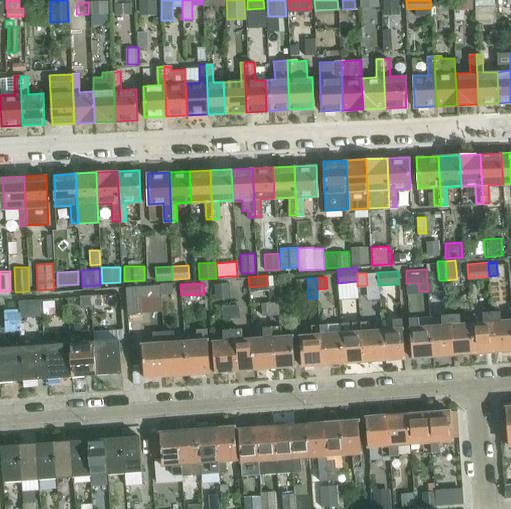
[(141,312),(140,307),(140,297),(160,296),(159,284),(126,286),(128,313),(141,312)]
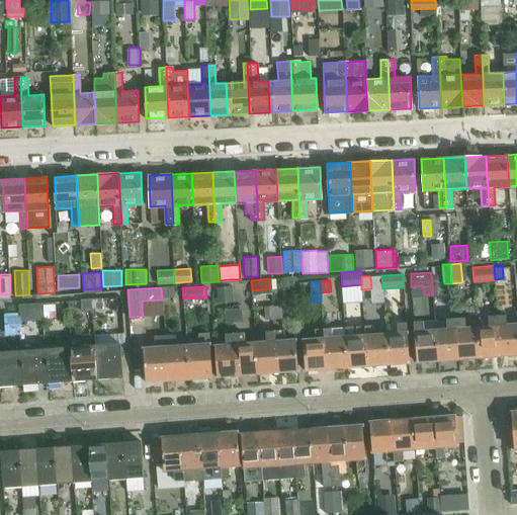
[(92,309),(92,297),(81,298),(82,310),(92,309)]
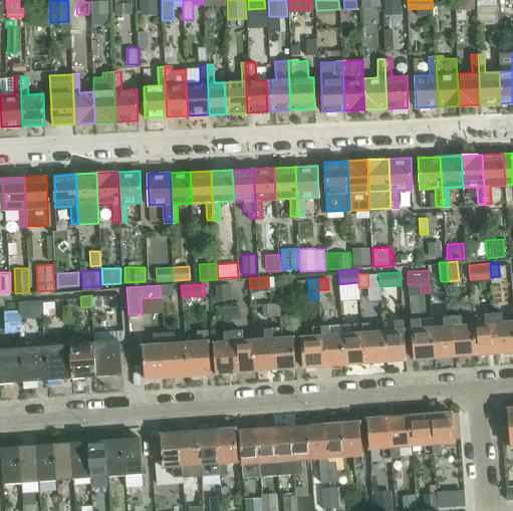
[(101,306),(100,295),(91,295),(91,306),(101,306)]
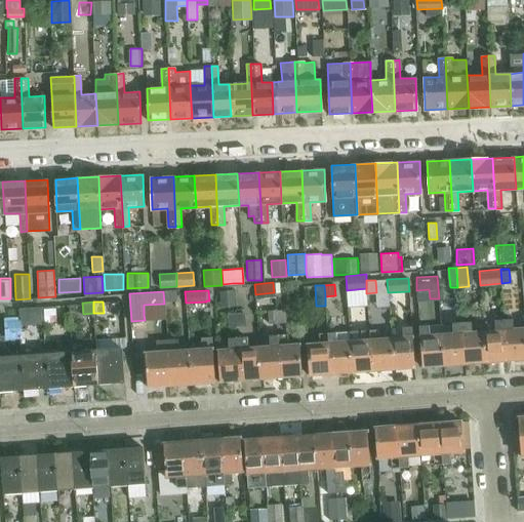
[(34,307),(35,320),(43,320),(42,306),(34,307)]
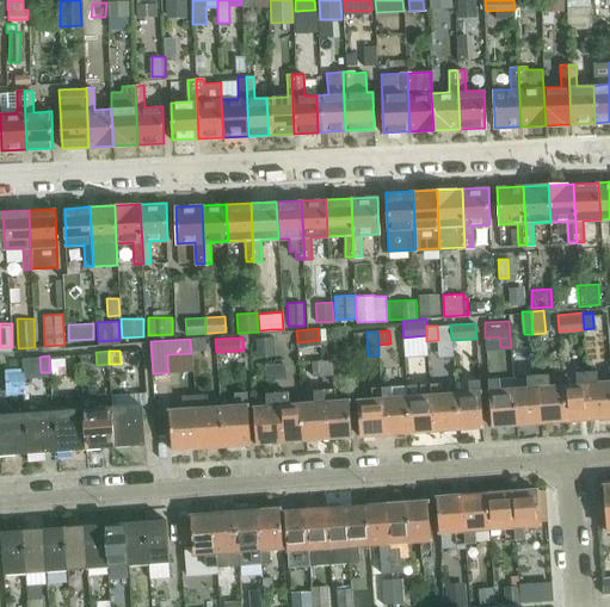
[(322,375),(321,360),(312,360),(313,376),(322,375)]
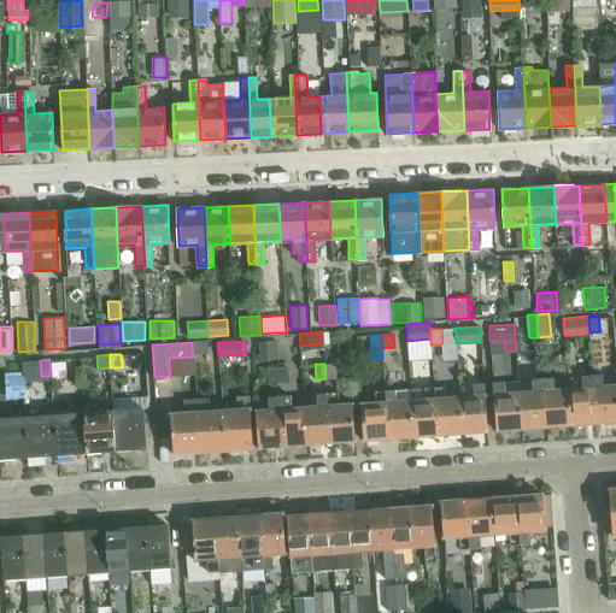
[(335,378),(334,364),(324,364),(326,378),(335,378)]
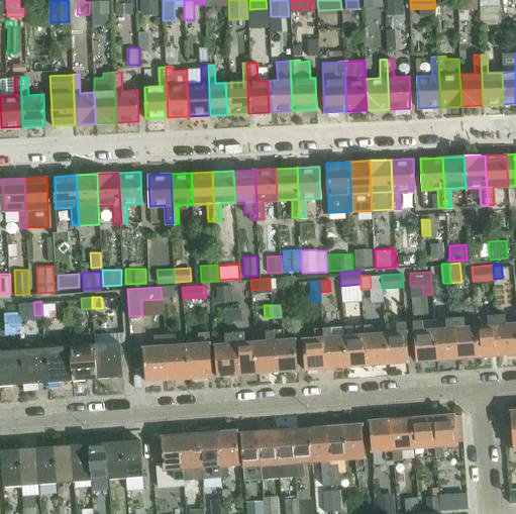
[(232,320),(231,308),(224,309),(225,321),(232,320)]
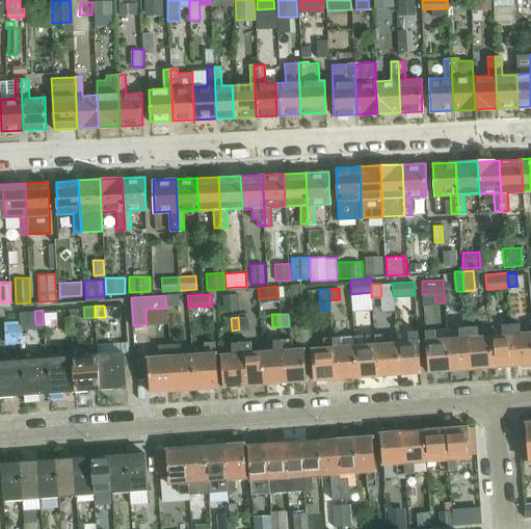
[(248,329),(247,317),(238,317),(239,329),(248,329)]
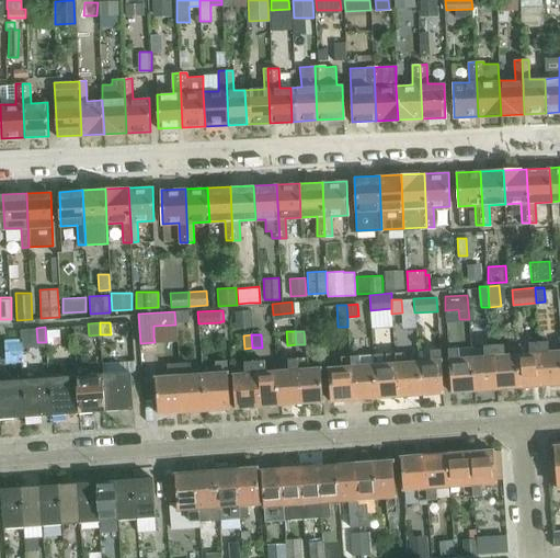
[(559,383),(559,350),(548,351),(548,341),(539,342),(541,385),(559,383)]
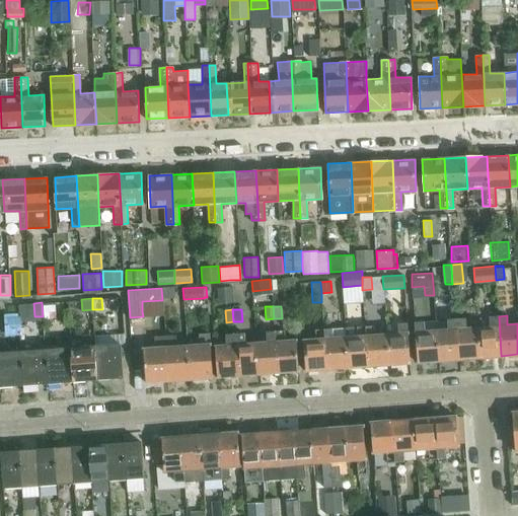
[(501,356),(499,316),(489,316),(490,326),(478,327),(481,358),(501,356)]
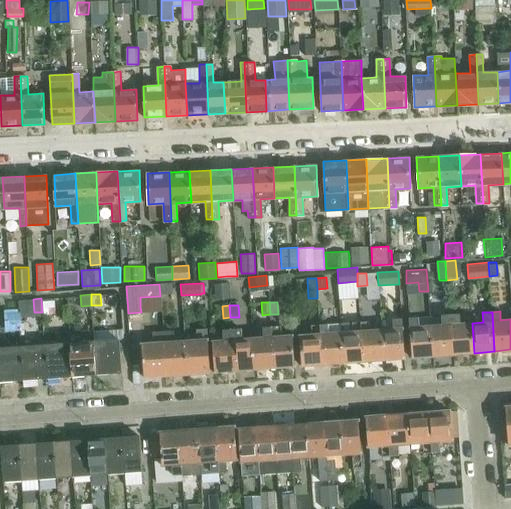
[(474,353),(472,323),(459,323),(459,314),(449,315),(452,354),(474,353)]
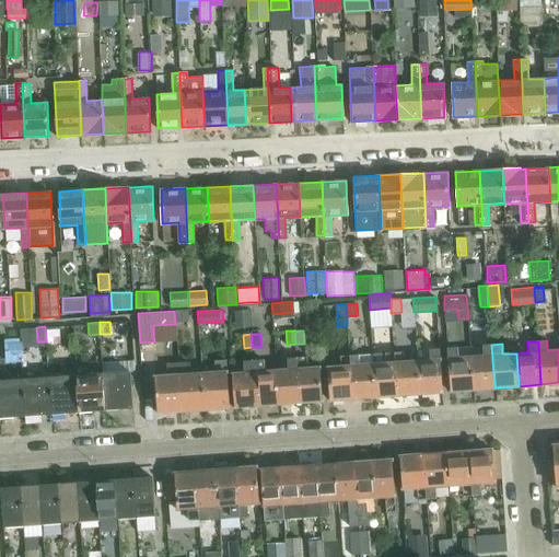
[(495,387),(491,345),(469,346),(473,390),(495,387)]
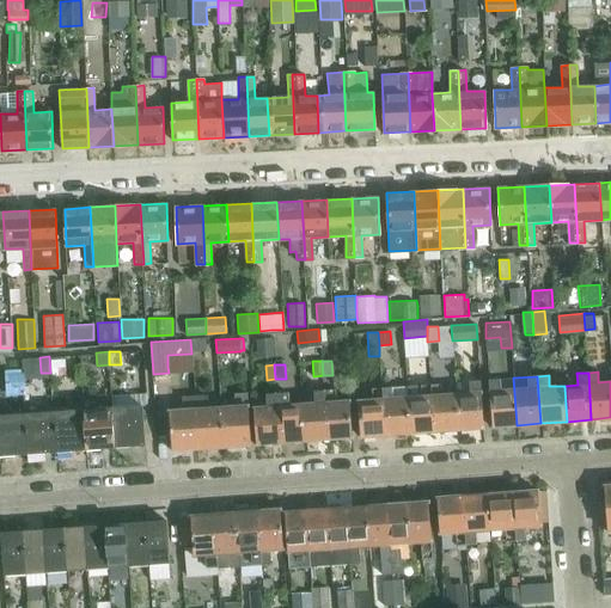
[(517,425),(513,378),(489,380),(493,427),(517,425)]
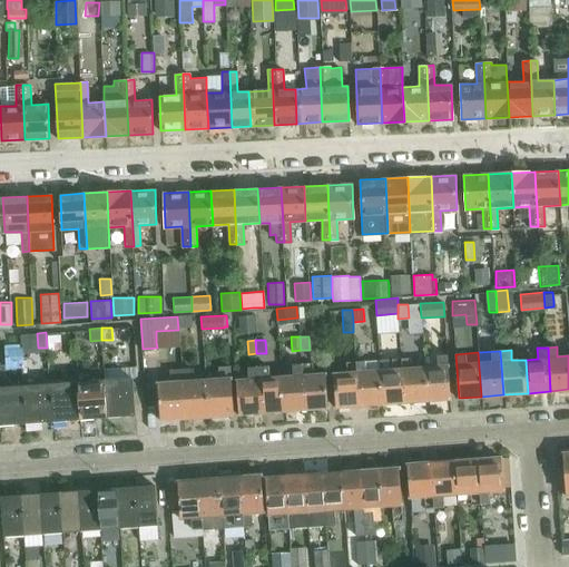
[(450,399),(447,354),(437,355),(438,365),(424,367),(427,400),(450,399)]
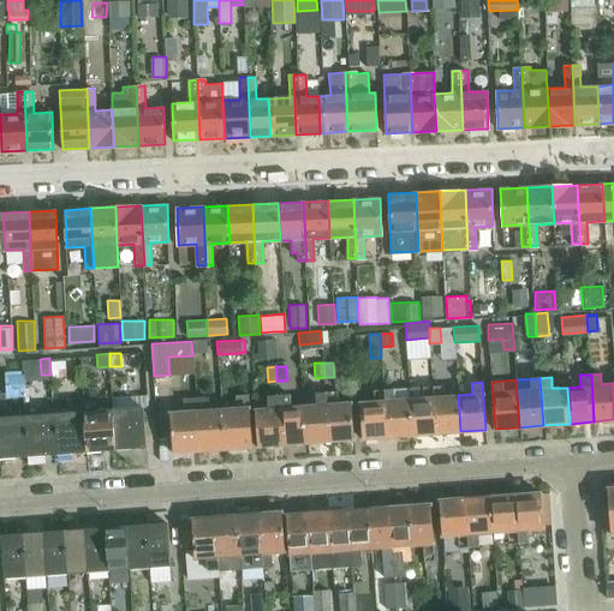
[(436,433),(433,385),(409,388),(412,435),(436,433)]
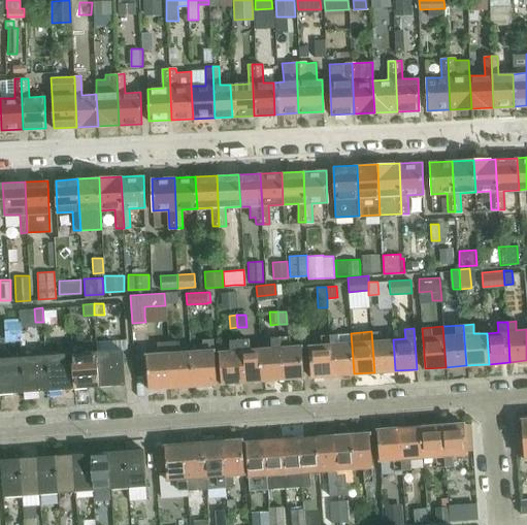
[(395,370),(393,339),(381,340),(381,331),(371,331),(374,372),(395,370)]
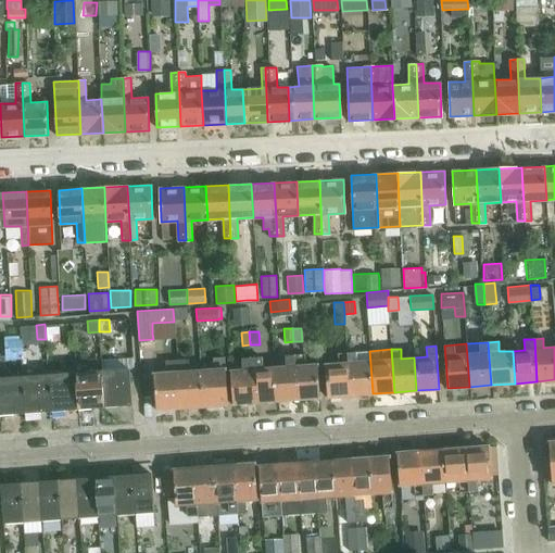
[(373,393),(369,351),(347,352),(350,396),(373,393)]
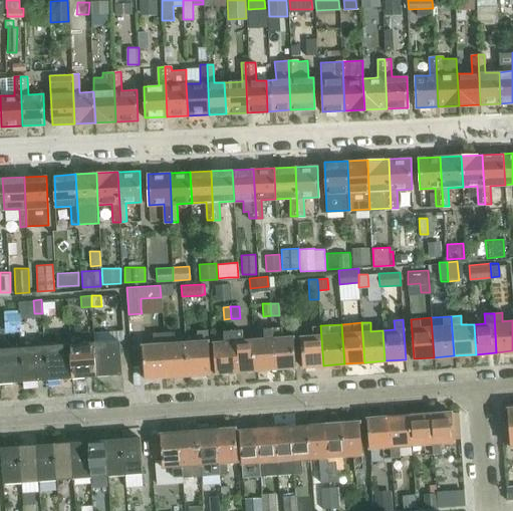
[(323,365),(320,325),(312,326),(313,335),(300,336),(303,366),(323,365)]
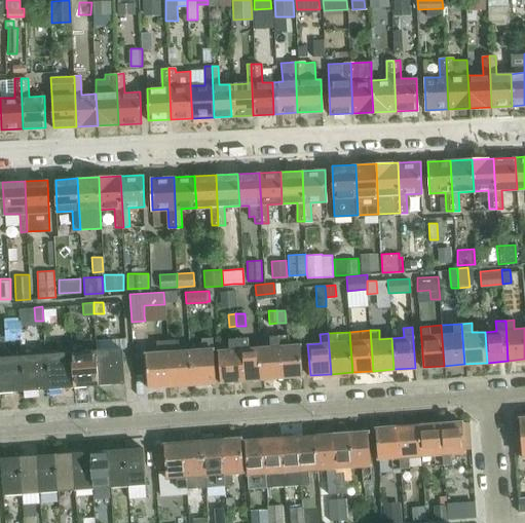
[(302,376),(300,344),(289,345),(288,334),(278,335),(282,377),(302,376)]
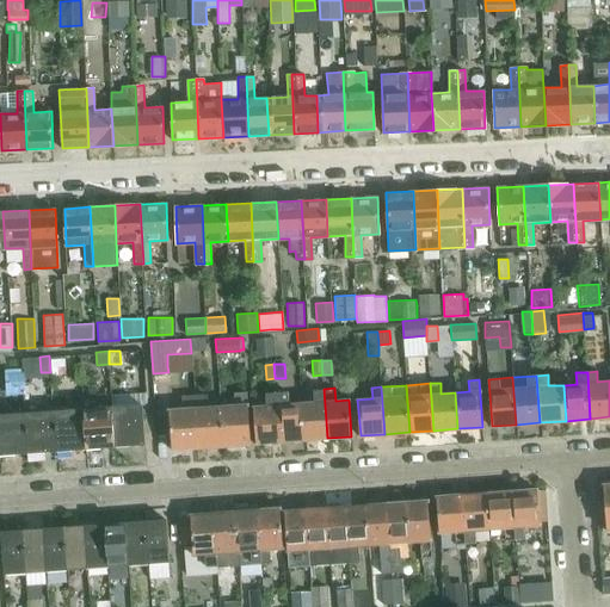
[(327,438),(324,389),(313,389),(314,402),(301,403),(303,440),(327,438)]
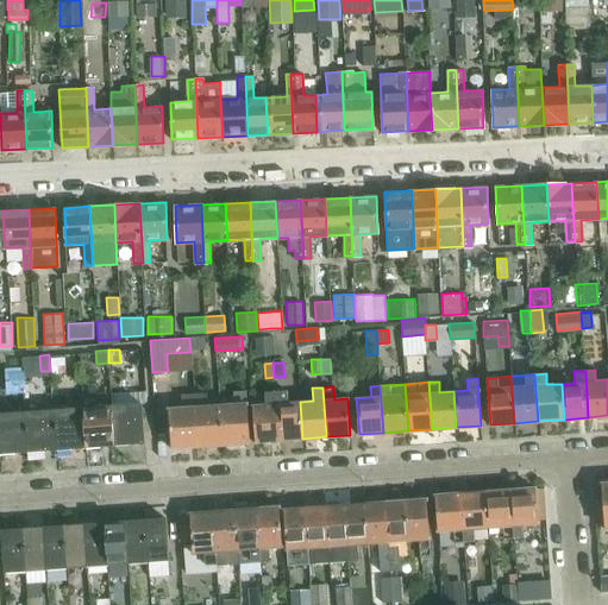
[(250,442),(245,390),(233,391),(234,404),(220,404),(223,445),(250,442)]
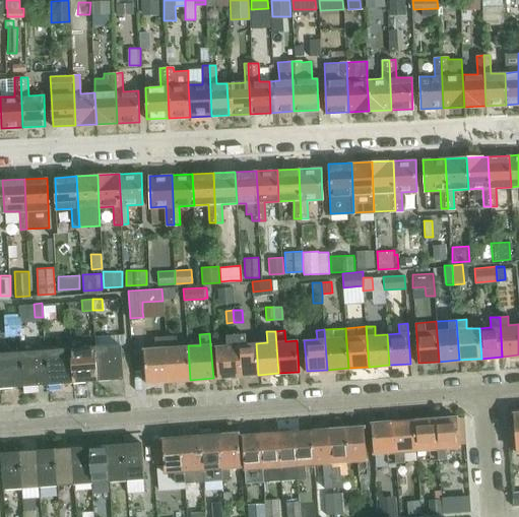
[(258,375),(256,343),(246,344),(245,333),(235,334),(238,376),(258,375)]
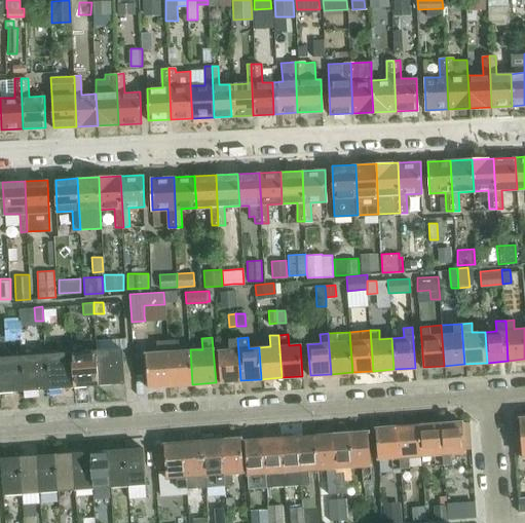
[(240,380),(237,338),(228,338),(229,349),(218,350),(220,382),(240,380)]
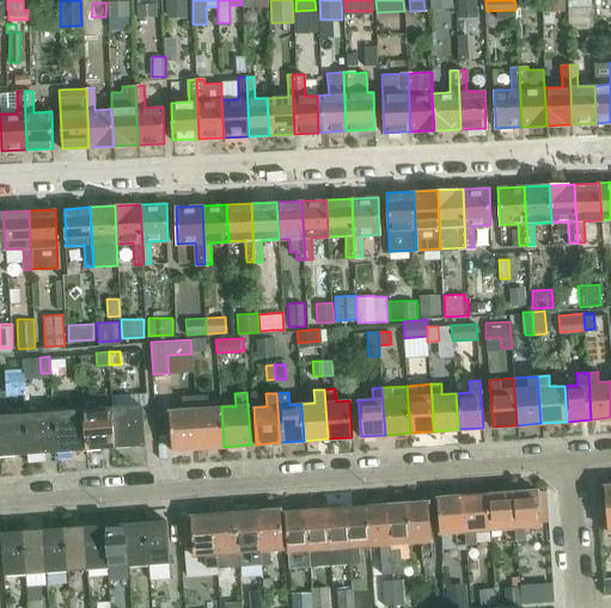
[(197,448),(194,395),(183,397),(183,410),(169,411),(172,450),(197,448)]
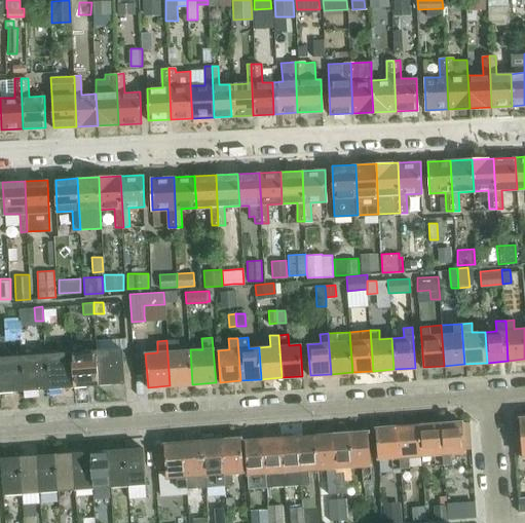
[(192,384),(190,349),(178,350),(178,340),(166,340),(170,385),(192,384)]
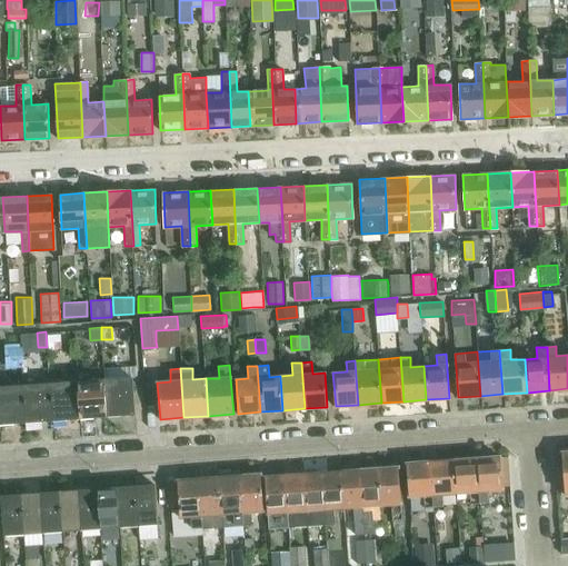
[(135,414),(132,376),(106,378),(108,416),(135,414)]
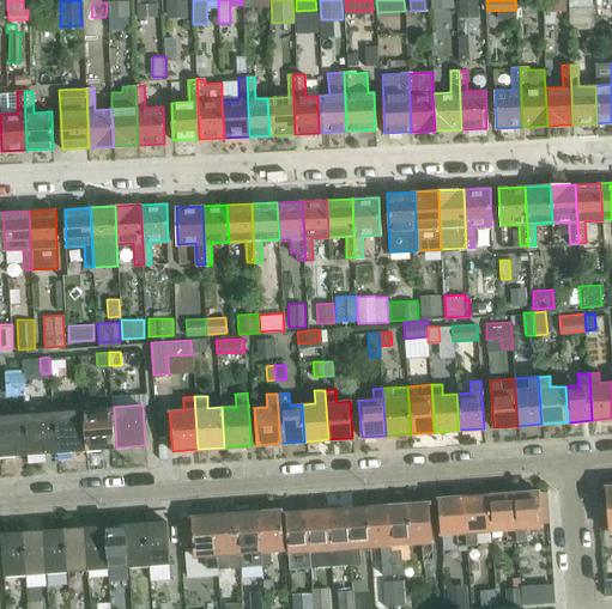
[(116,448),(114,407),(84,409),(88,450),(116,448)]
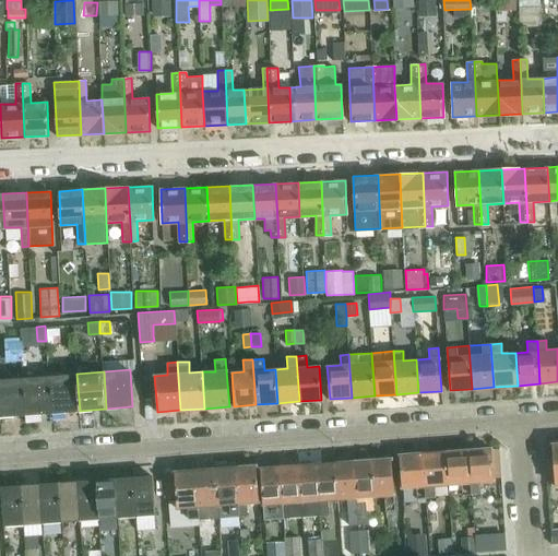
[(80,411),(76,374),(49,376),(52,413),(80,411)]
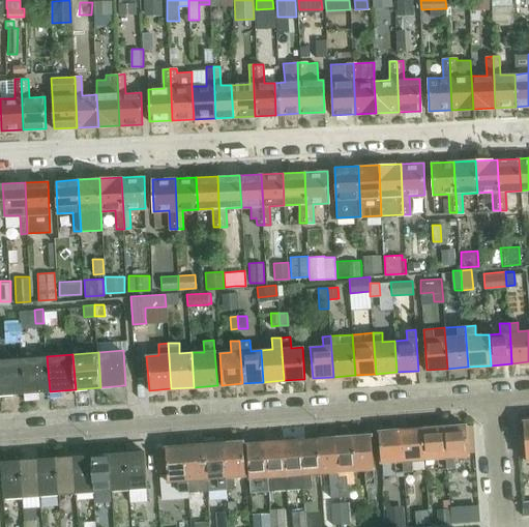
[(50,391),(47,356),(22,358),(25,393),(50,391)]
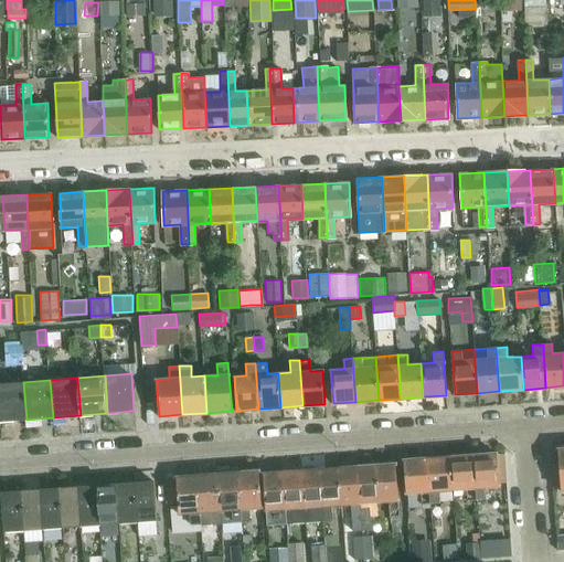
[(23,382),(0,383),(0,421),(27,420),(23,382)]
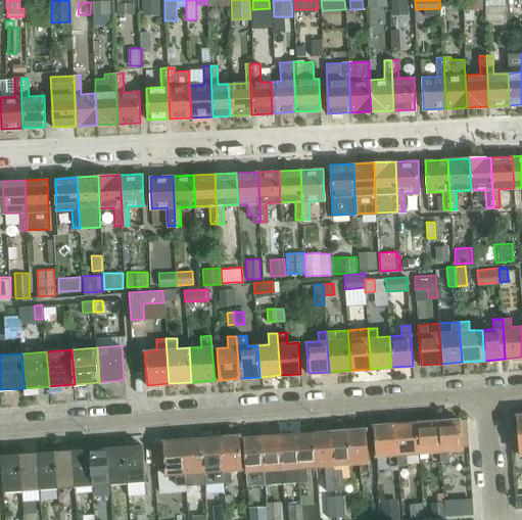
[(467,419),(460,419),(438,421),(440,462),(449,461),(448,451),(462,450),(462,446),(469,445),(467,419)]
